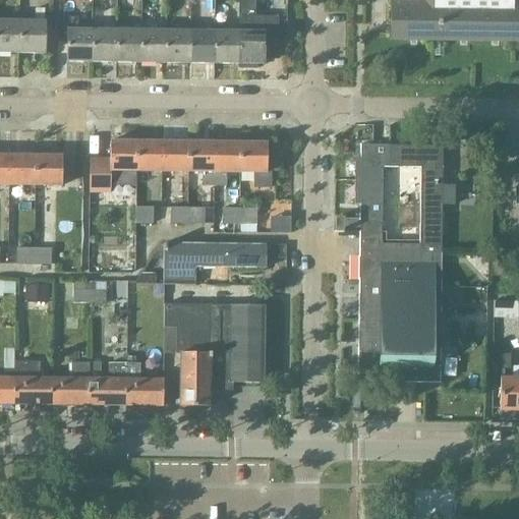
[(240,62),(240,66),(258,66),(258,62),(266,62),(266,31),(279,31),(280,14),(254,14),(253,0),(240,0),(240,29),(240,62)]
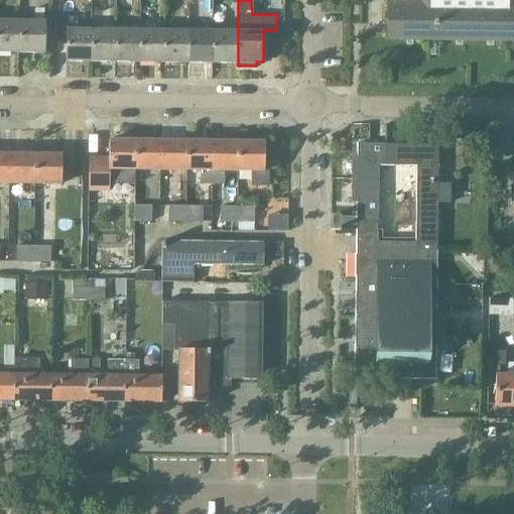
[(388,0),(388,37),(513,38),(513,0),(388,0)]
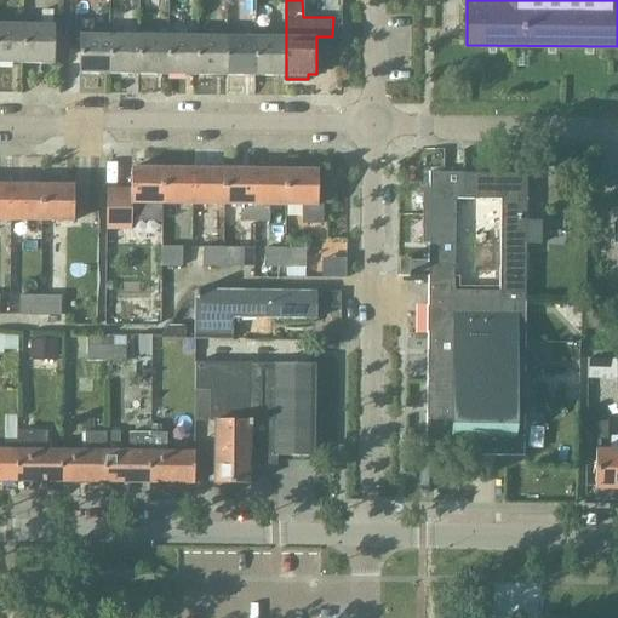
[(0,21),(0,61),(24,61),(24,22),(0,21)]
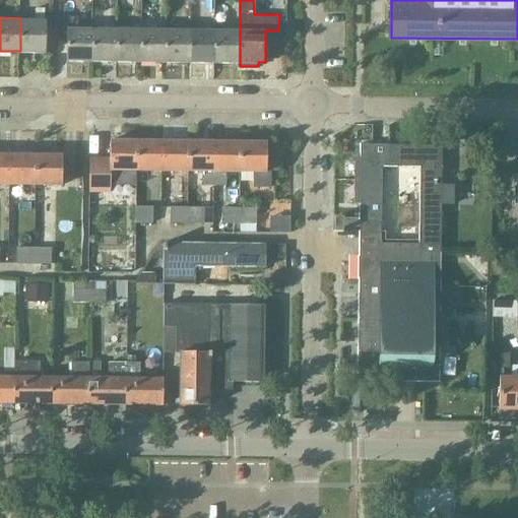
[(20,18),(20,51),(46,52),(46,18),(20,18)]
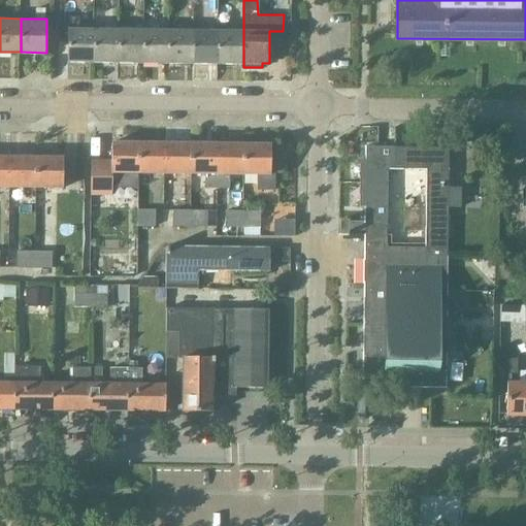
[(70,28),(69,61),(94,61),(95,28),(70,28)]
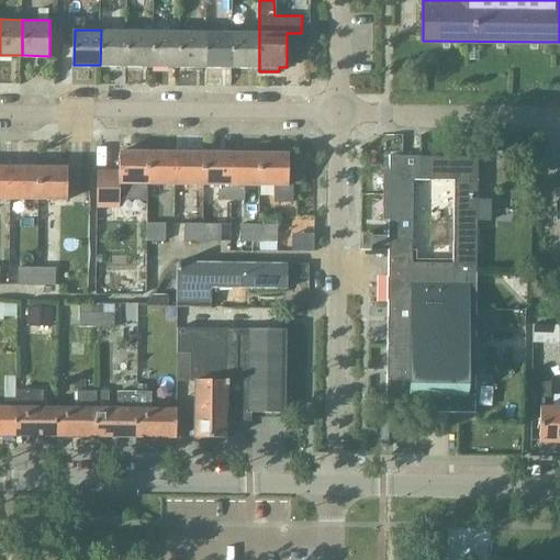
[(101,30),(100,65),(126,65),(127,30),(101,30)]
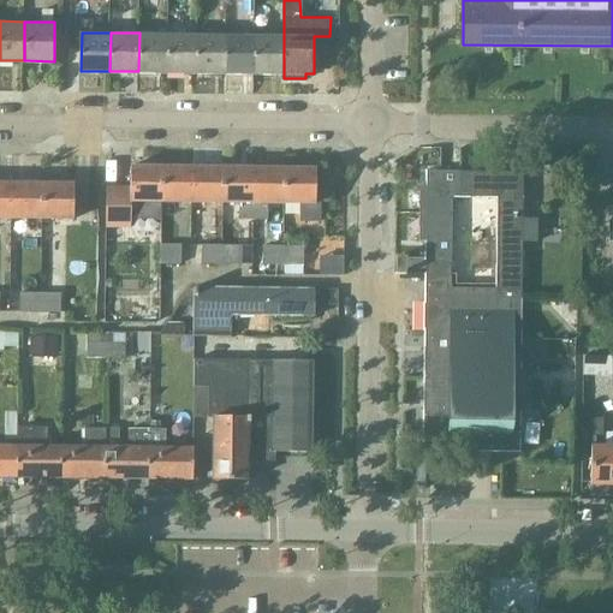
[(140,33),(138,71),(168,72),(168,33),(140,33)]
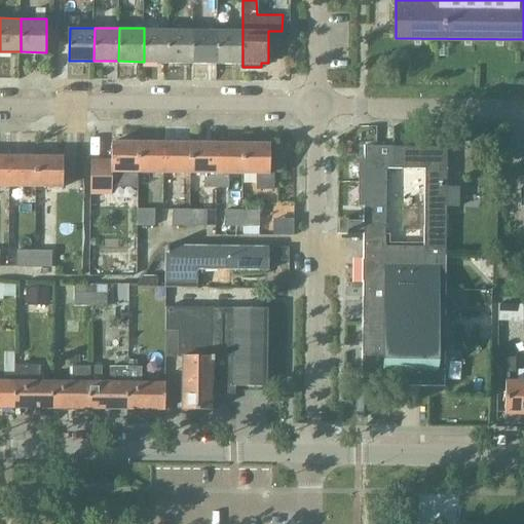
[(144,28),(144,62),(169,62),(169,29),(144,28)]
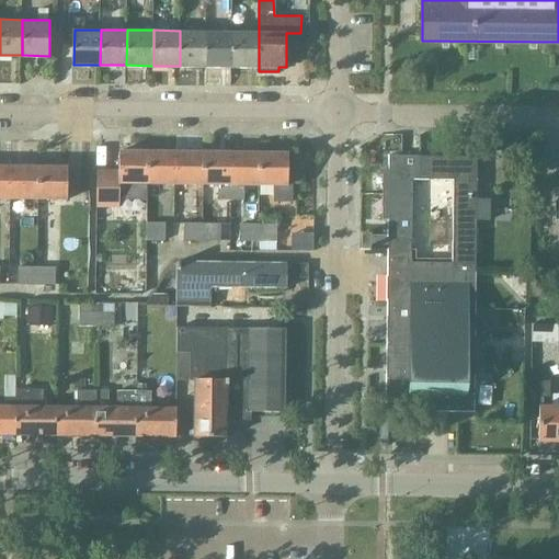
[(206,31),(180,31),(180,66),(206,66),(206,31)]
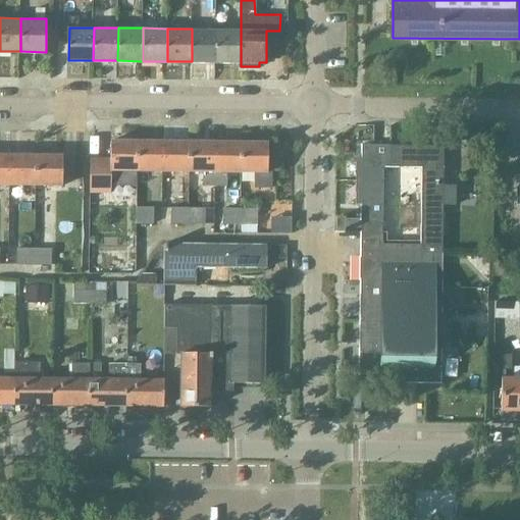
[(192,29),(192,61),(216,61),(216,29),(192,29)]
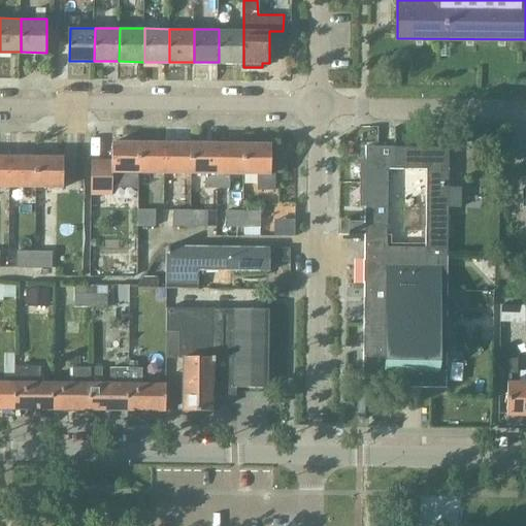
[(219,29),(219,62),(243,63),(243,29),(219,29)]
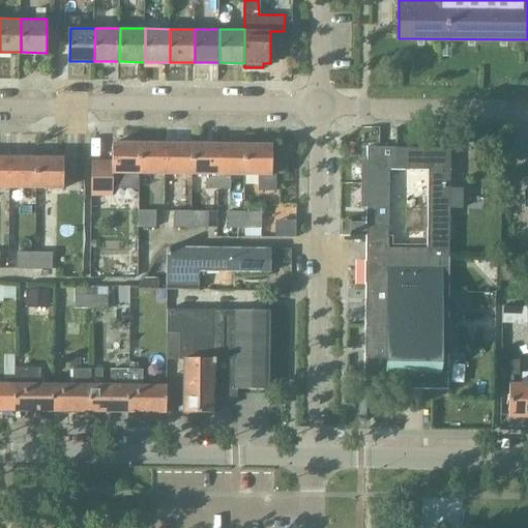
[(92,159),(91,194),(114,194),(114,186),(140,187),(140,171),(139,171),(140,142),(113,142),(113,159),(92,159)]
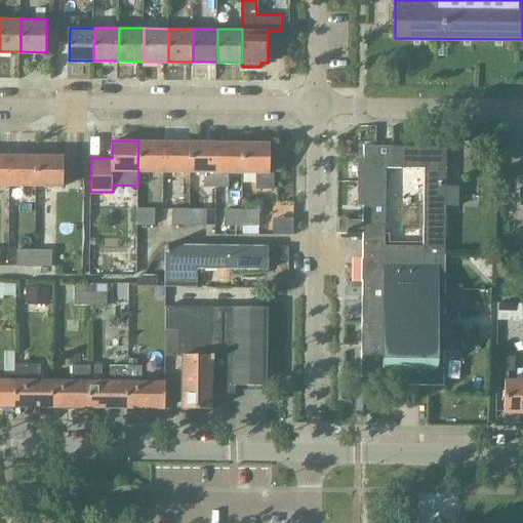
[(138,141),(137,169),(138,169),(164,170),(164,141),(138,141)]
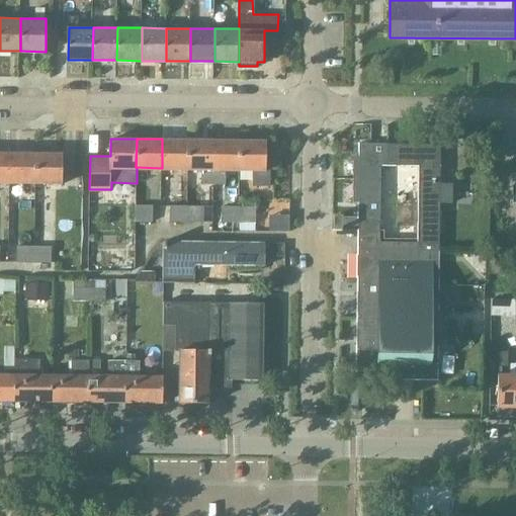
[(162,139),(162,168),(188,168),(188,139),(162,139)]
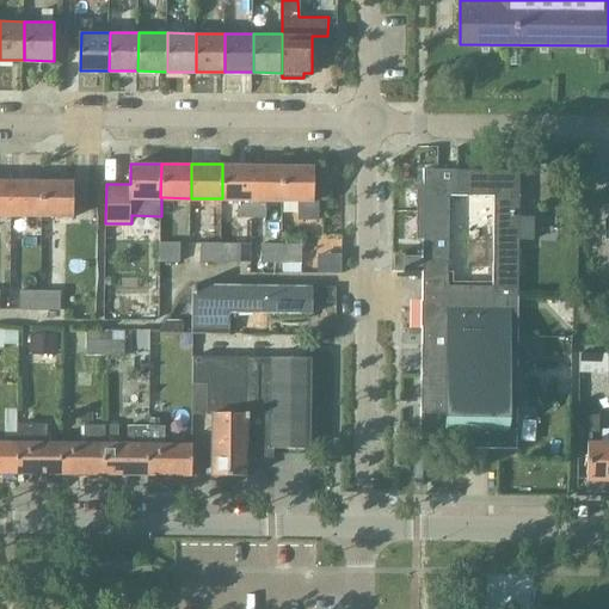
[(222,164),(222,198),(238,198),(238,216),(253,216),(253,198),(253,164),(222,164)]
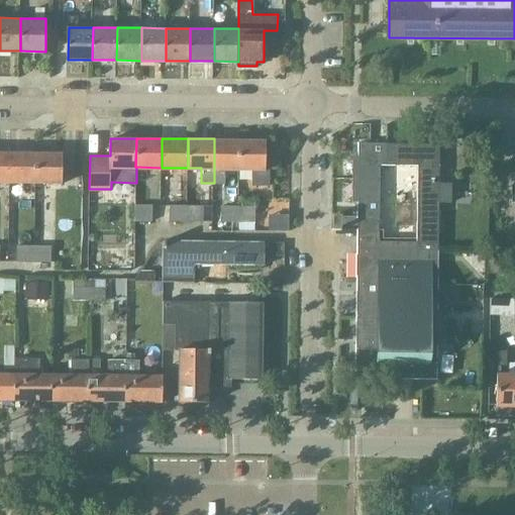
[(214,168),(214,183),(224,183),(225,168),(239,168),(239,139),(214,138),(214,168)]
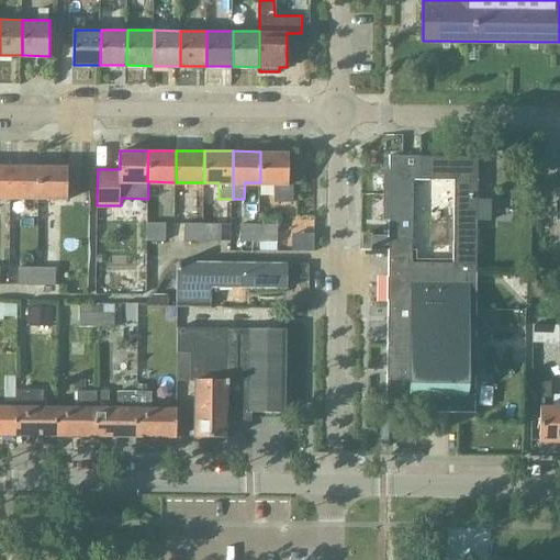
[(260,152),(260,182),(276,183),(276,200),(293,200),(293,182),(289,182),(289,152),(260,152)]
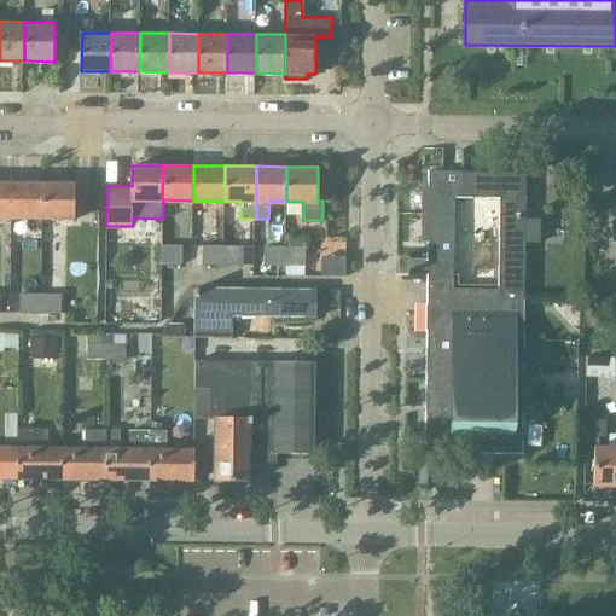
[(424,198),(424,239),(430,239),(429,257),(457,259),(458,196),(501,197),(500,286),(501,286),(500,297),(526,297),(528,169),(507,169),(498,169),(474,169),(463,169),(430,168),(430,184),(424,184),(424,198)]
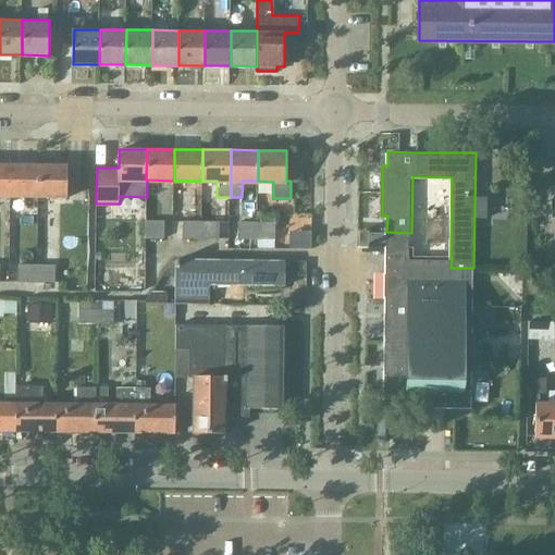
[(0,163),(0,195),(12,196),(12,164),(0,163)]
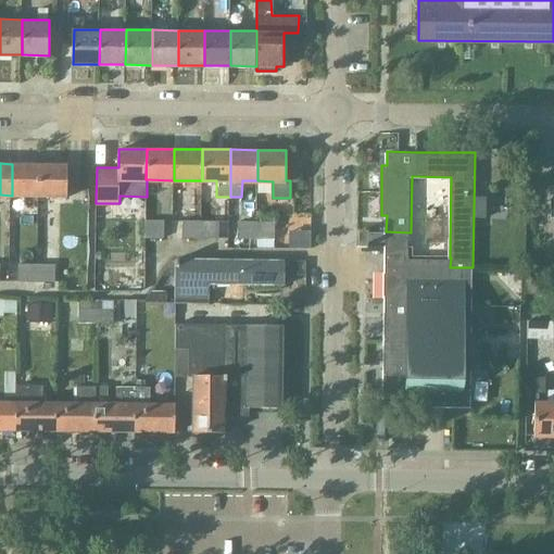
[(12,164),(12,196),(40,196),(40,164),(12,164)]
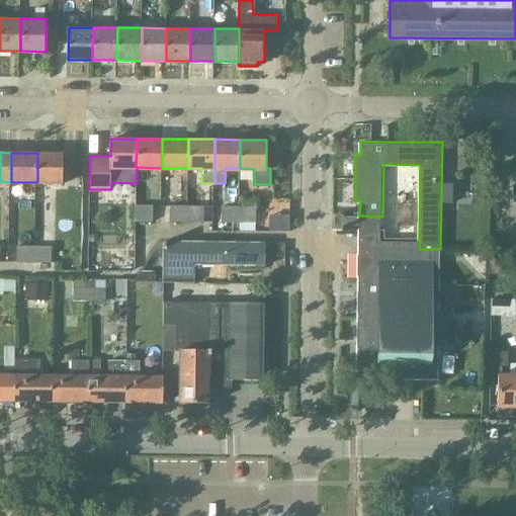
[(37,153),(37,182),(64,182),(64,154),(37,153)]
